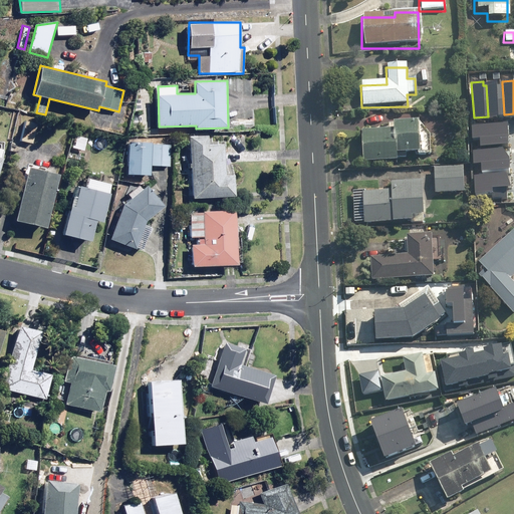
[(488,116),(504,114),(502,83),(497,84),(497,81),(485,82),(486,85),(488,116)]
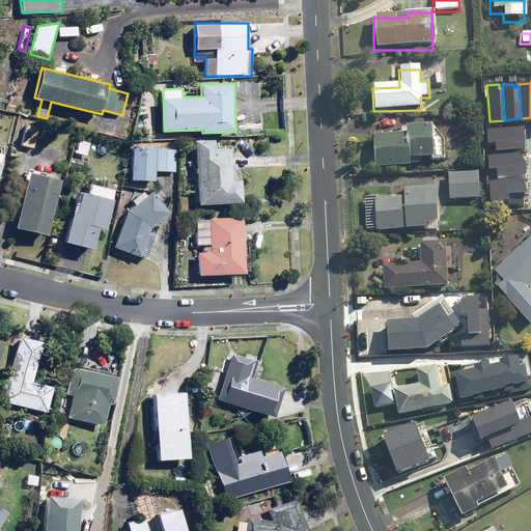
[(39,127),(27,123),(22,146),(34,148),(39,127)]
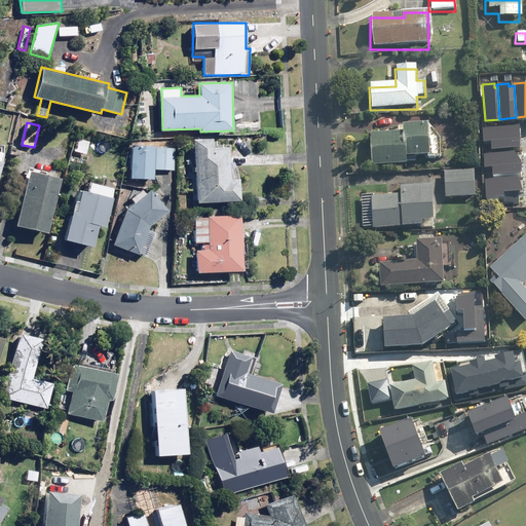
[(491,141),(491,149),(521,146),(520,124),(483,127),(483,141),(491,141)]
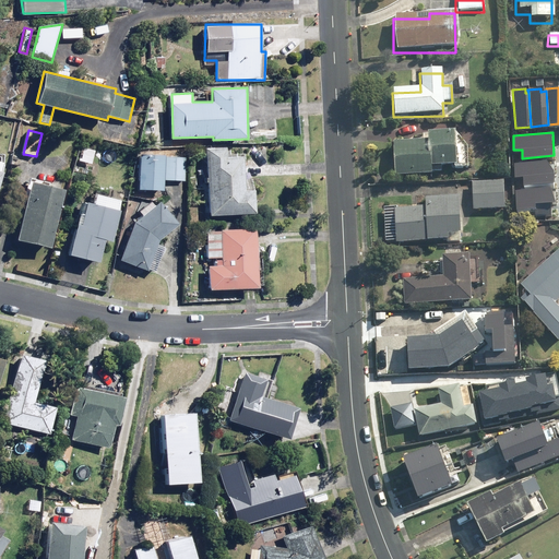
[(424,146),(393,146),(392,179),(429,179),(429,168),(451,169),(451,171),(466,171),(466,156),(452,156),(452,134),(424,134),(424,146)]
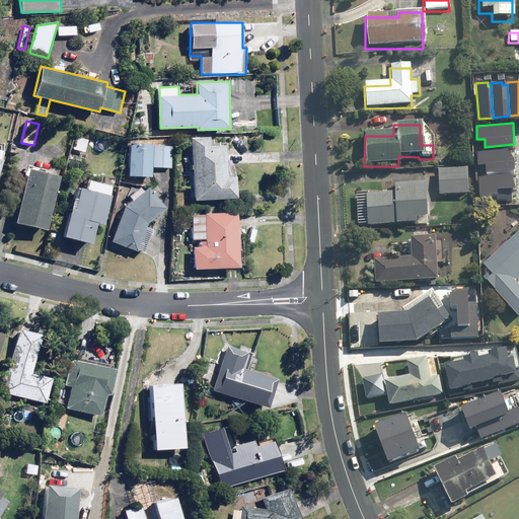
[(211,136),(193,137),(195,201),(237,199),(236,176),(229,176),(228,146),(212,146),(211,136)]
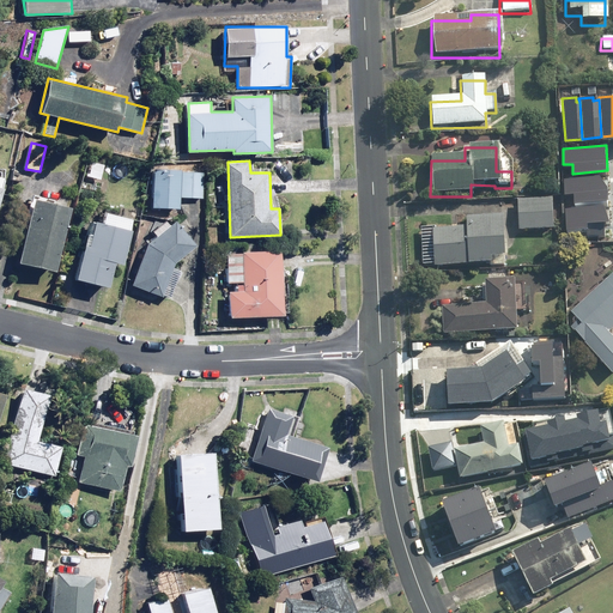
[(181,169),(153,169),(152,210),(180,210),(181,169)]
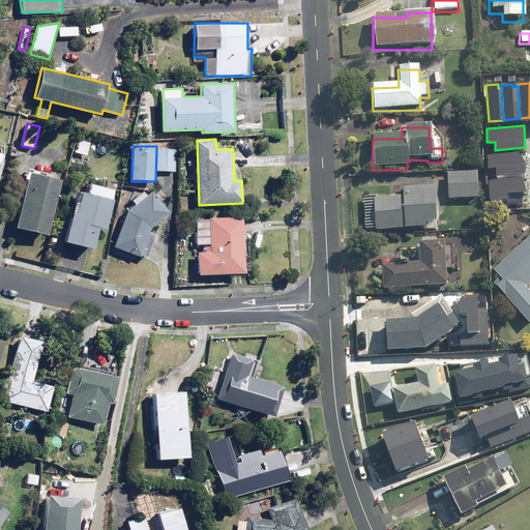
[(176,149),(158,149),(158,171),(175,171),(176,149)]
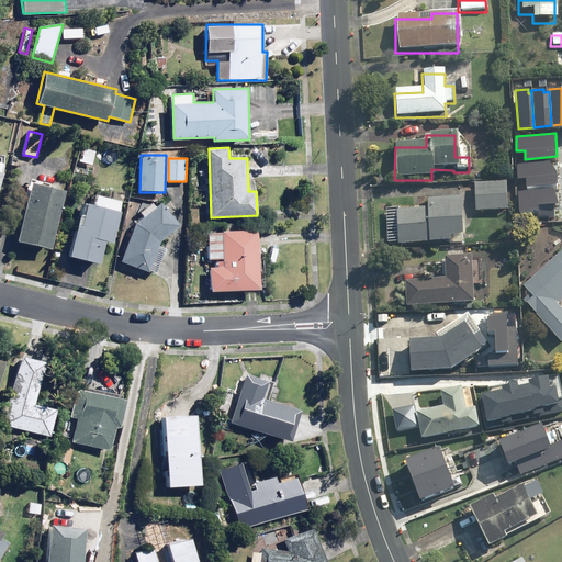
[(516,164),(517,179),(526,178),(527,187),(559,183),(557,170),(549,160),(516,164)]
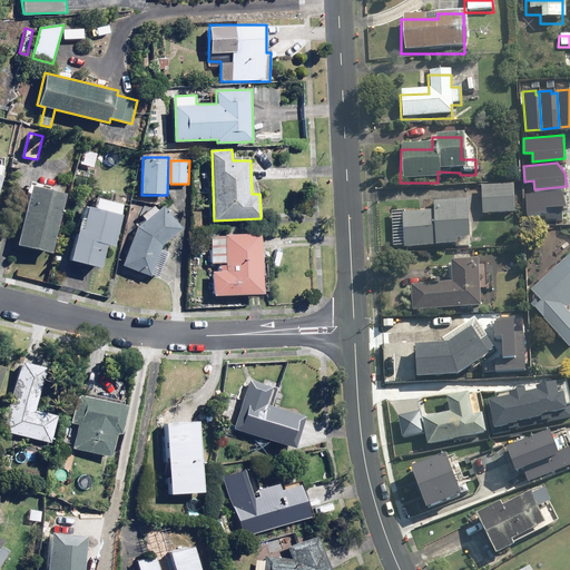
[(66,190),(31,184),(19,244),(52,252),(66,190)]
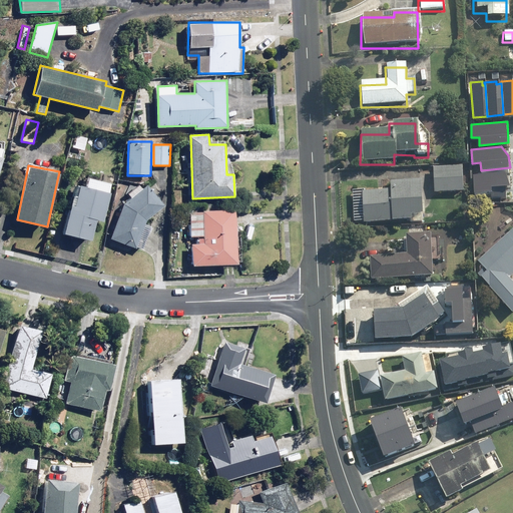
[(459,168),(431,169),(432,195),(460,194),(459,168)]
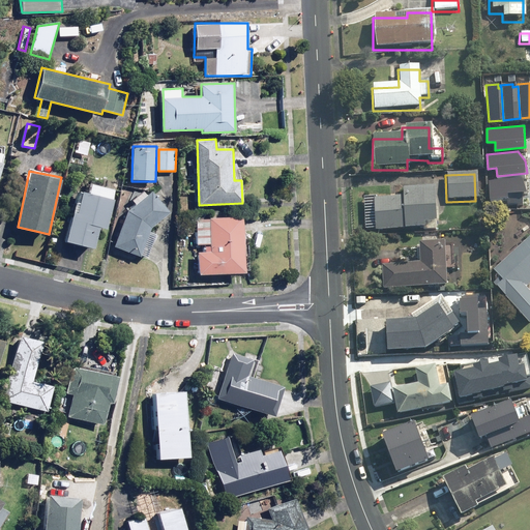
[(488,179),(490,199),(506,197),(507,204),(518,203),(518,206),(523,205),(523,192),(527,192),(522,176),(488,179)]
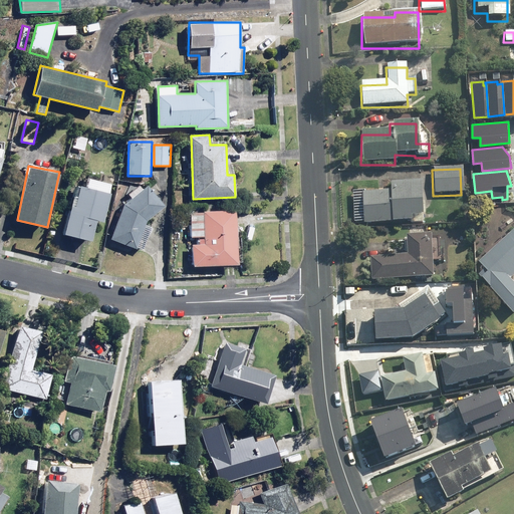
[(104,222),(111,194),(75,185),(69,209),(67,208),(61,232),(92,240),(96,220),(104,222)]
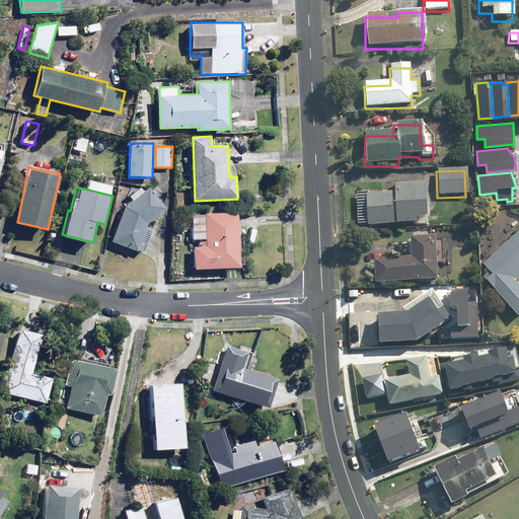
[(167,207),(149,187),(124,208),(112,241),(145,253),(154,229),(145,226),(167,207)]
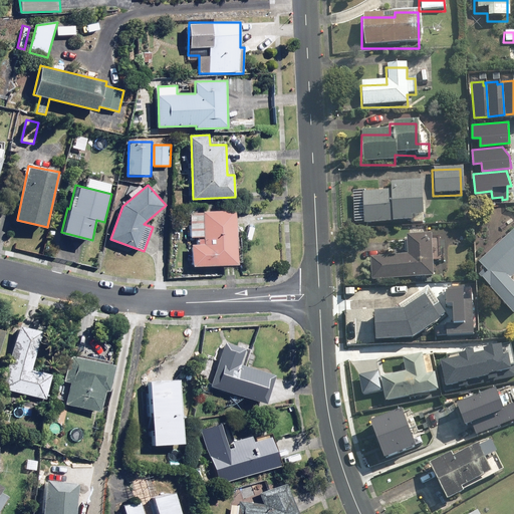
[(420,225),(419,185),(390,186),(390,194),(361,195),(362,227),(420,225)]
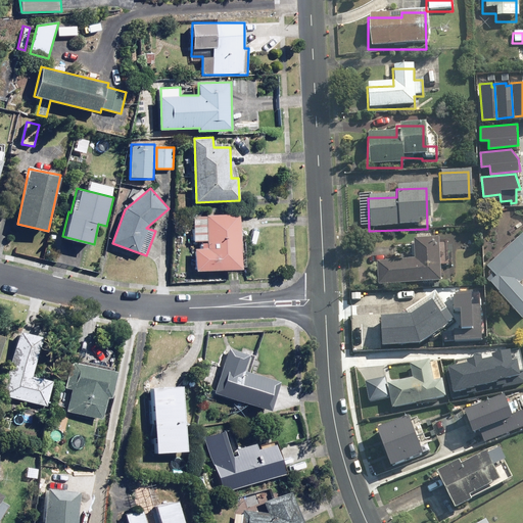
[(242,271),(240,214),(193,215),(194,241),(207,240),(207,249),(196,249),(196,272),(242,271)]
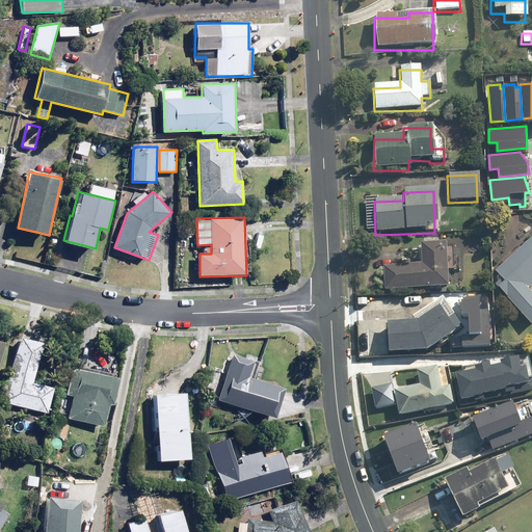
[(499,281),(494,286),(529,328),(531,325),(531,238),(491,271),(499,281)]
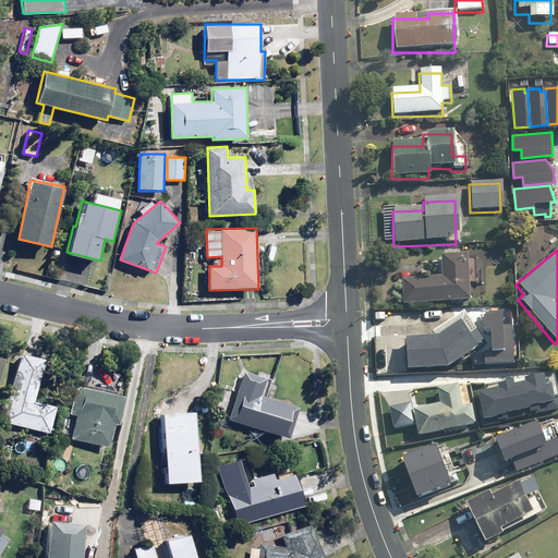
[(478,286),(478,257),(440,257),(440,281),(400,281),(400,305),(468,305),(468,286),(478,286)]
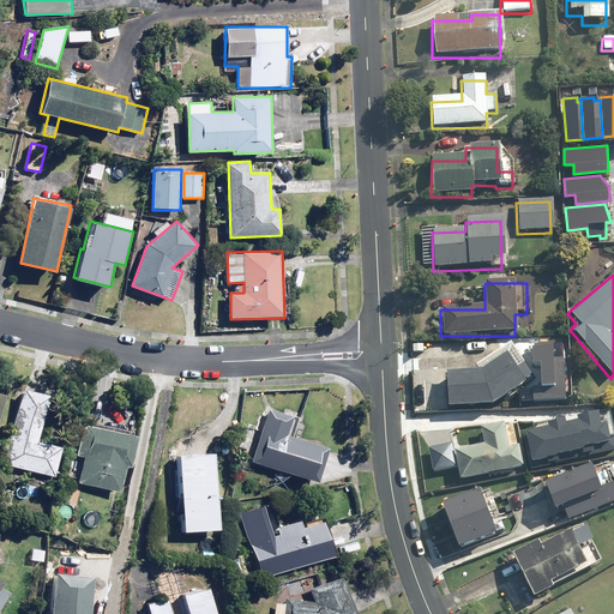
[(445,411),(489,410),(531,381),(510,349),(469,377),(445,377),(445,411)]
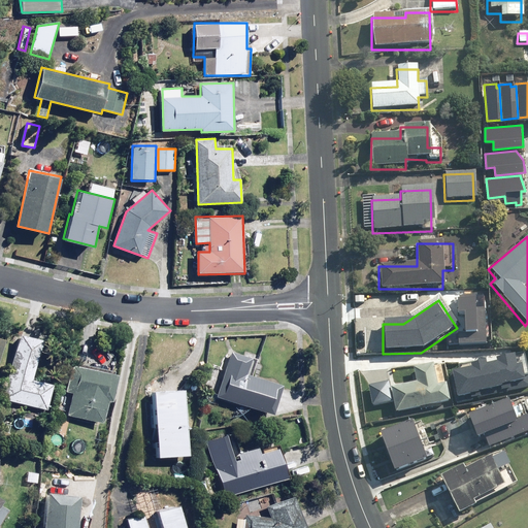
[(3,397),(21,402),(19,411),(41,419),(44,409),(46,410),(54,386),(32,380),(43,340),(21,334),(3,397)]
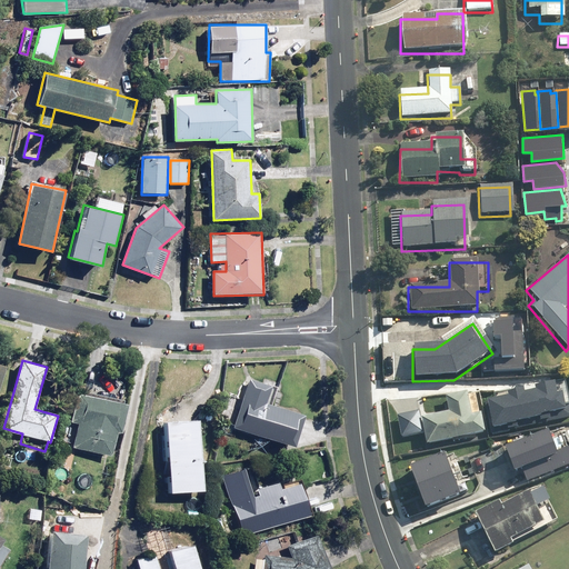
[(247,376),(231,427),(295,446),(305,413),(267,401),(272,383),(247,376)]
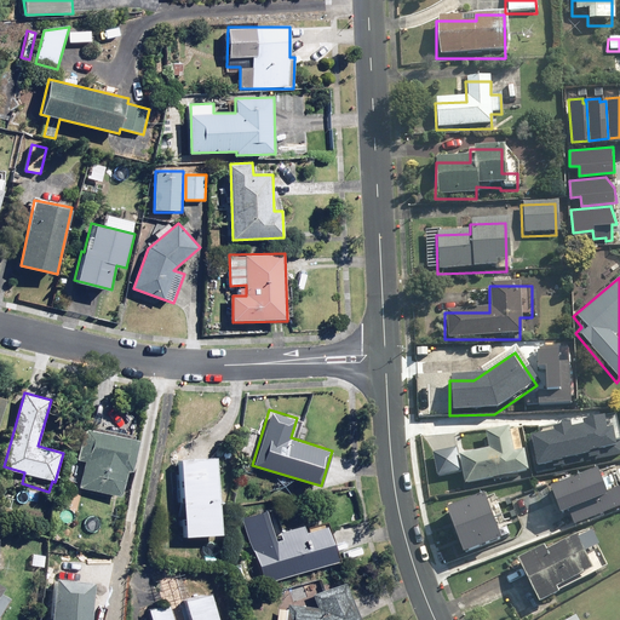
[(528,435),(535,470),(619,452),(619,440),(616,441),(614,426),(609,428),(607,414),(555,425),(556,429),(528,435)]
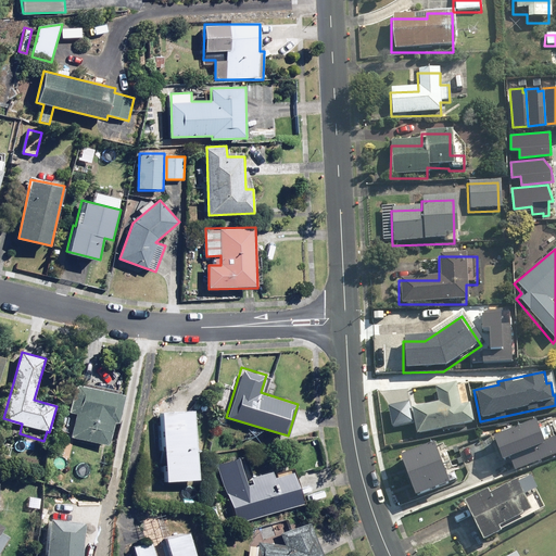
[(415,439),(472,428),(464,383),(431,390),(434,405),(409,409),(415,439)]
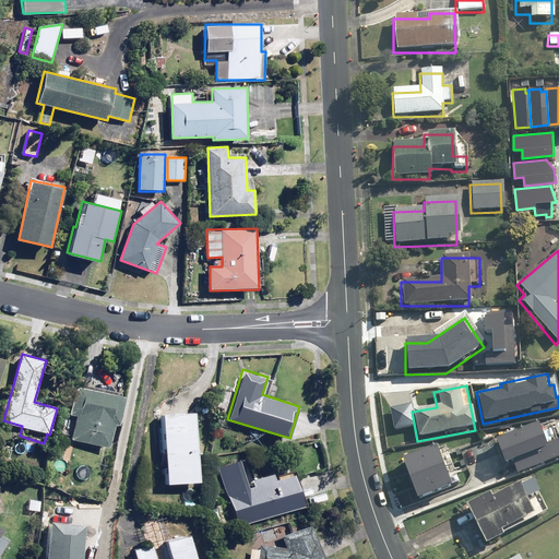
[(127,397),(75,387),(70,414),(79,416),(74,439),(109,448),(115,425),(121,426),(127,397)]
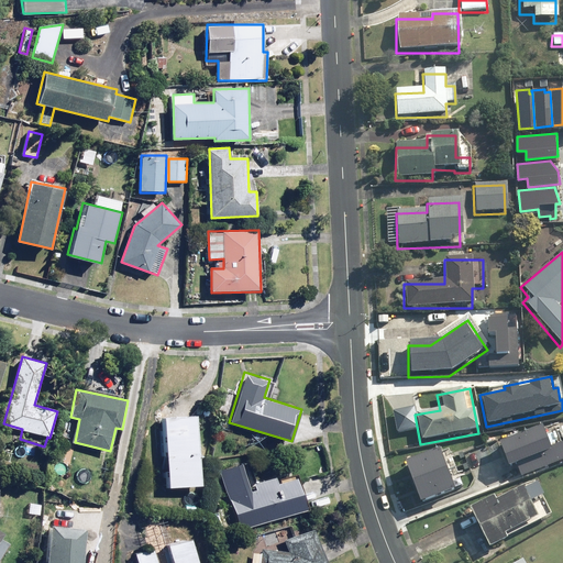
[(198,414),(161,416),(164,486),(201,484),(198,414)]
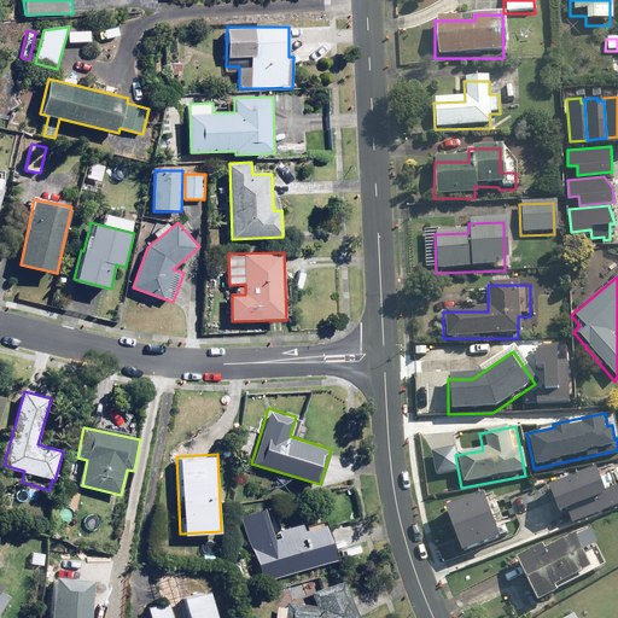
[(551,483),(560,509),(569,506),(573,522),(617,503),(617,487),(607,491),(598,466),(551,483)]
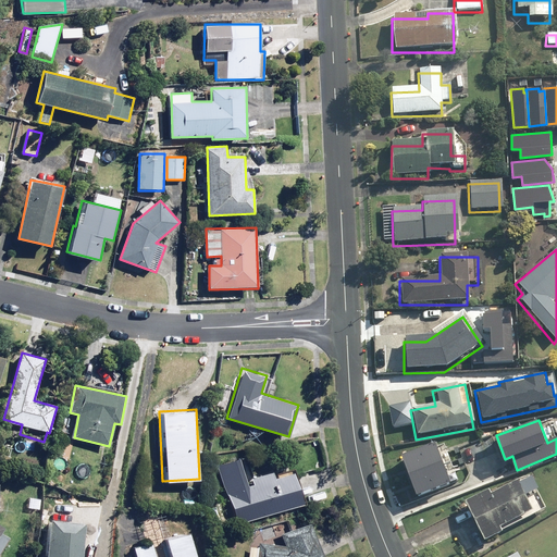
[(403,455),(419,496),(453,483),(437,442),(403,455)]
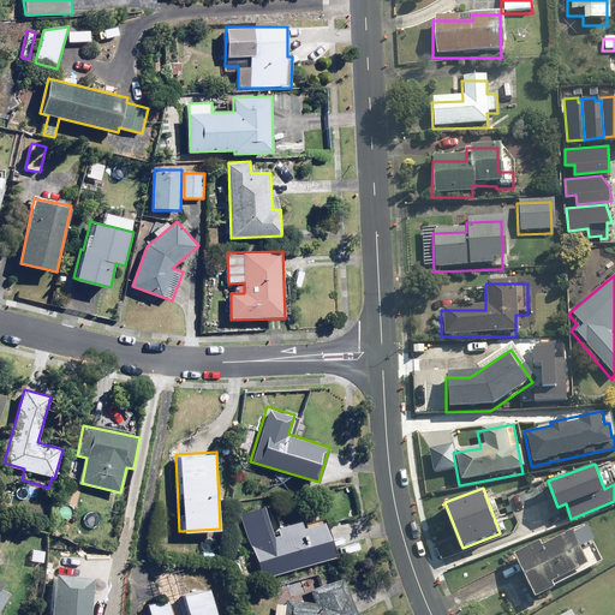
[(263,578),(334,555),(321,518),(303,524),(302,520),(274,529),(267,506),(243,514),(263,578)]
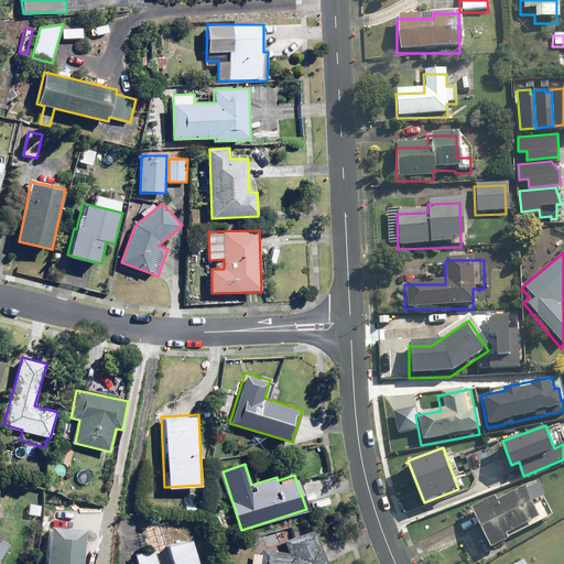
[(502,541),(550,519),(534,484),(519,490),(520,494),(495,505),(492,500),(466,512),(485,555),(506,546),(502,541)]
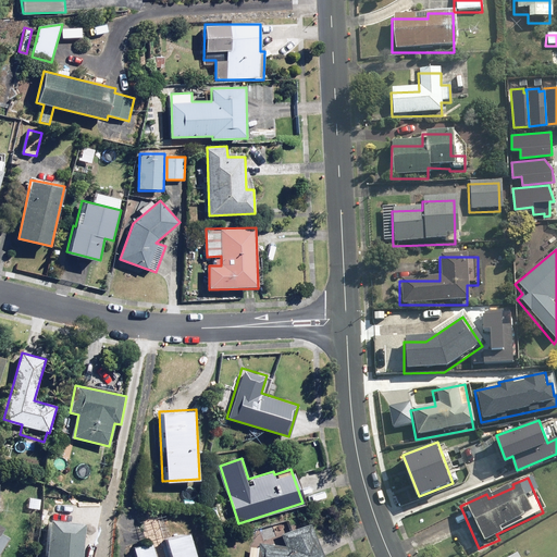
[(153,542),(135,547),(137,556),(198,556),(192,532),(172,537),(166,516),(148,521),(153,542)]
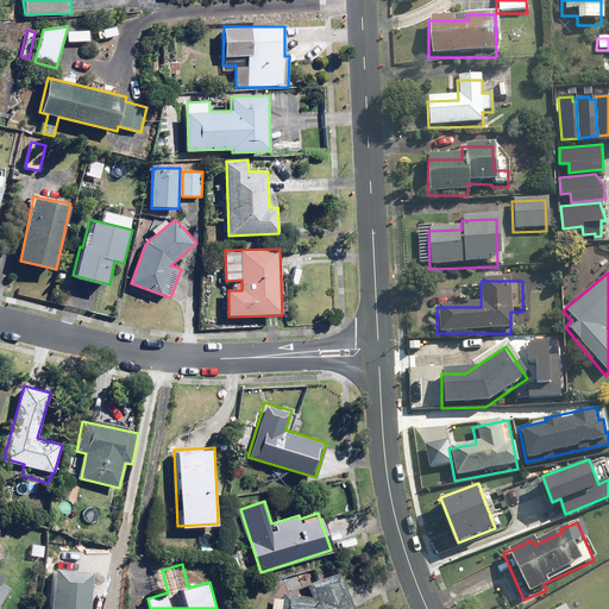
[(87,608),(92,571),(54,567),(50,608),(87,608)]
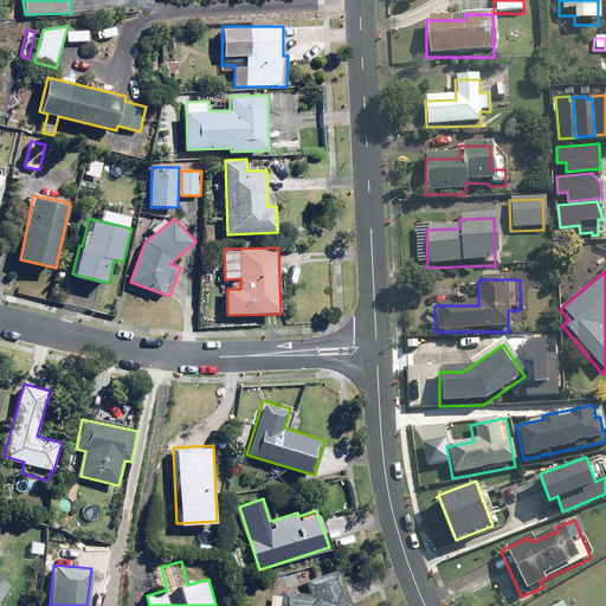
[(353,605),(336,567),(300,582),(304,591),(281,590),(279,605),(353,605)]
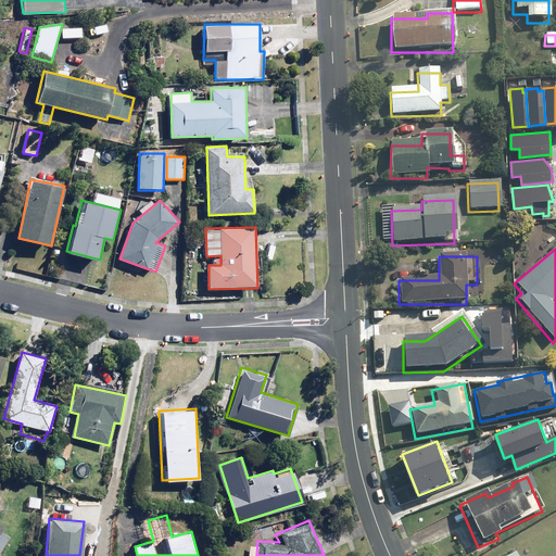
[(0,551),(10,534),(1,529),(3,523),(0,521),(0,551)]
